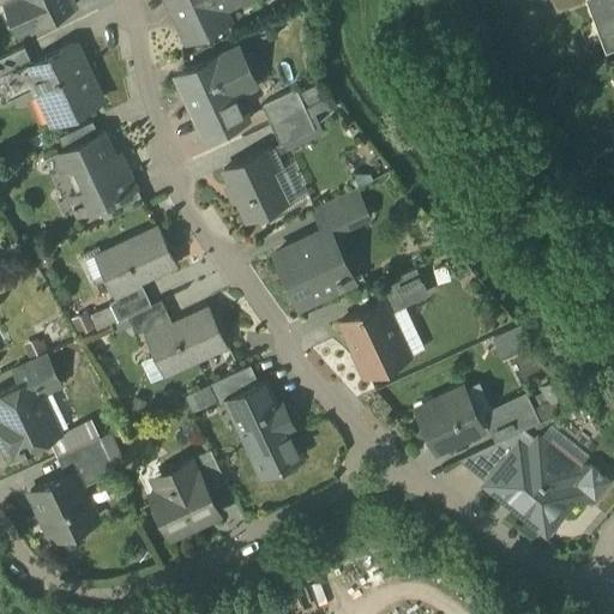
[(23,0),(24,1),(10,8),(6,2),(5,4),(19,32),(76,6),(72,0),(23,0)]
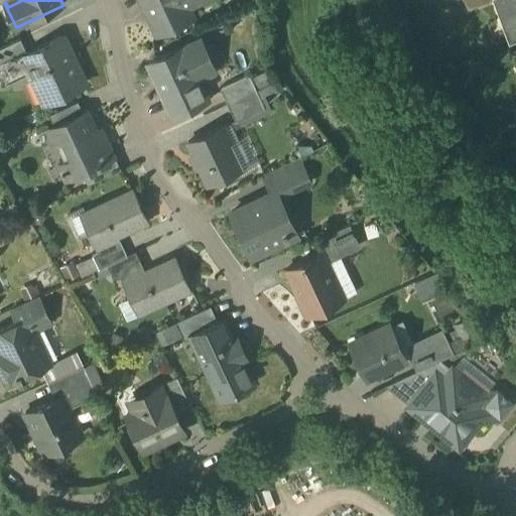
[(143,0),(158,32),(190,18),(182,1),(184,0),(143,0)]
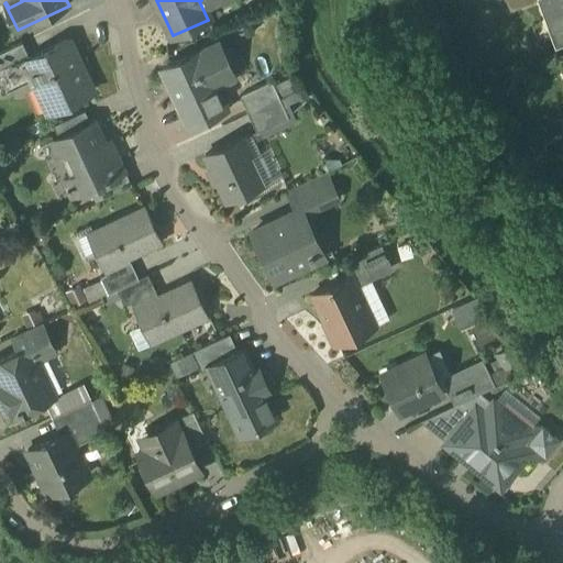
[(507,0),(510,9),(534,0),(507,0)]
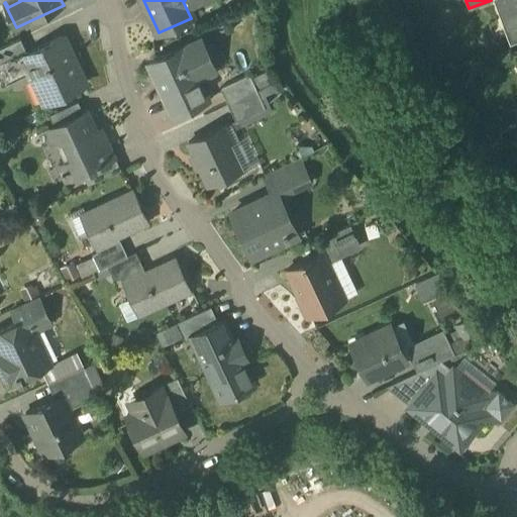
[(516,0),(502,0),(515,34),(509,36),(510,38),(516,35),(516,0)]
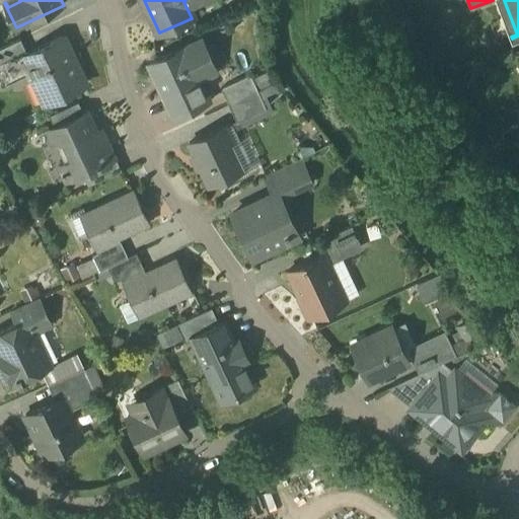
[(27,53),(22,55),(25,62),(46,103),(86,84),(63,35),(27,53)]
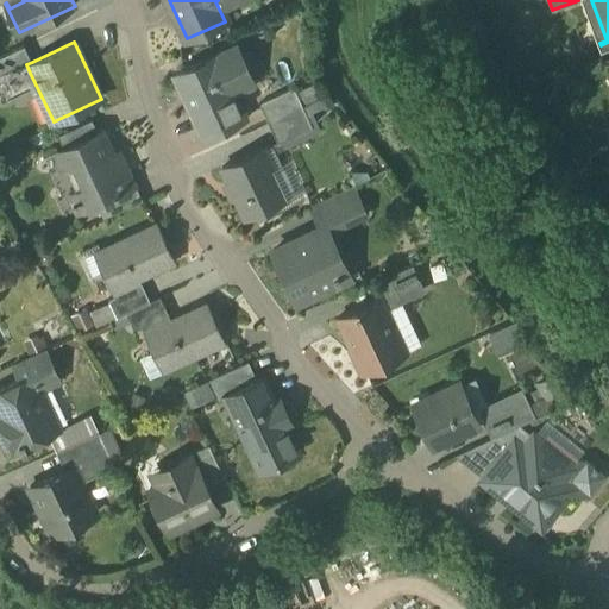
[(25,45),(0,56),(0,82),(2,87),(30,73),(26,64),(32,62),(25,45)]
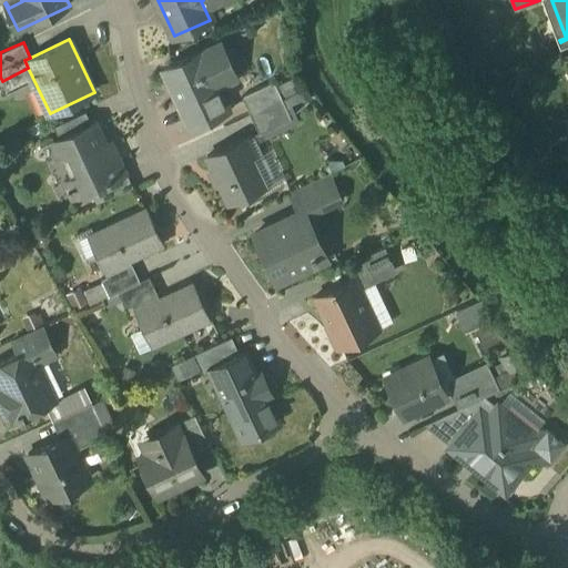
[(222,43),(165,70),(174,88),(176,87),(195,124),(227,109),(212,77),(233,67),(222,43)]
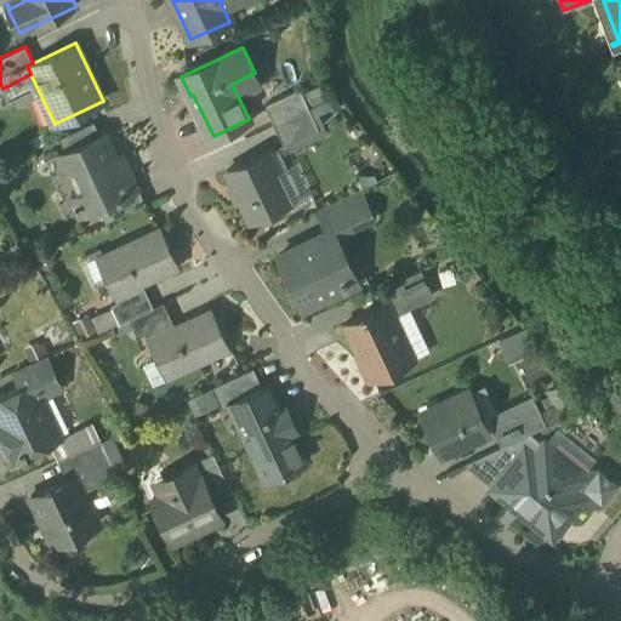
[(300,87),(265,104),(274,124),(309,107),(300,87)]
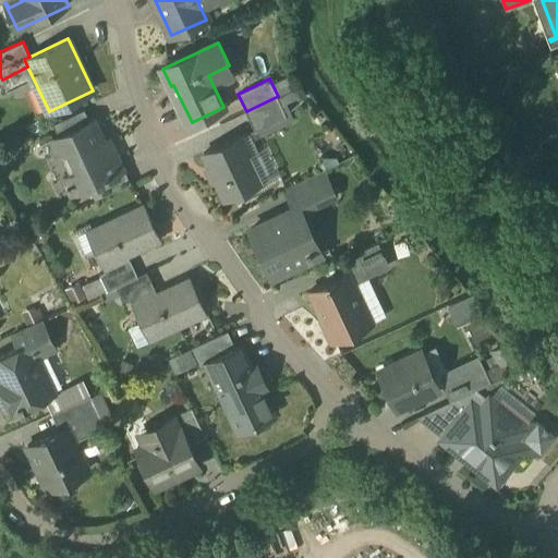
[(278,96),(246,111),(255,131),(287,116),(278,96)]
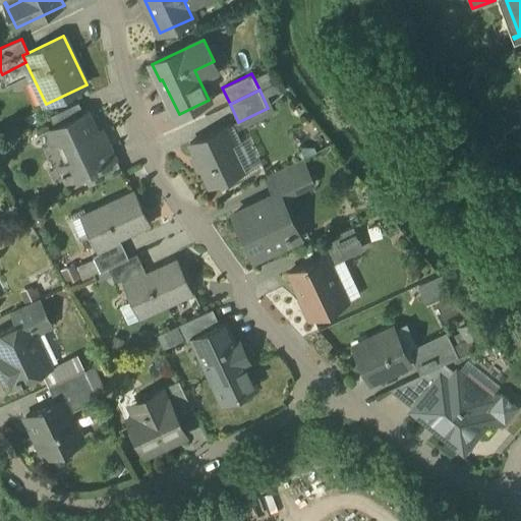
[(79,102),(50,115),(55,126),(84,113),(79,102)]
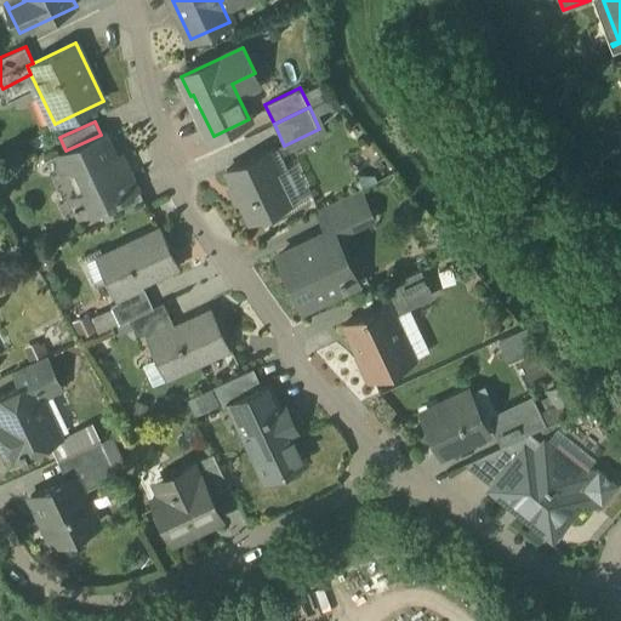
[(66,151),(45,160),(45,163),(61,155),(79,195),(72,198),(80,216),(108,203),(138,188),(124,155),(119,154),(113,157),(103,134),(101,135),(66,151)]
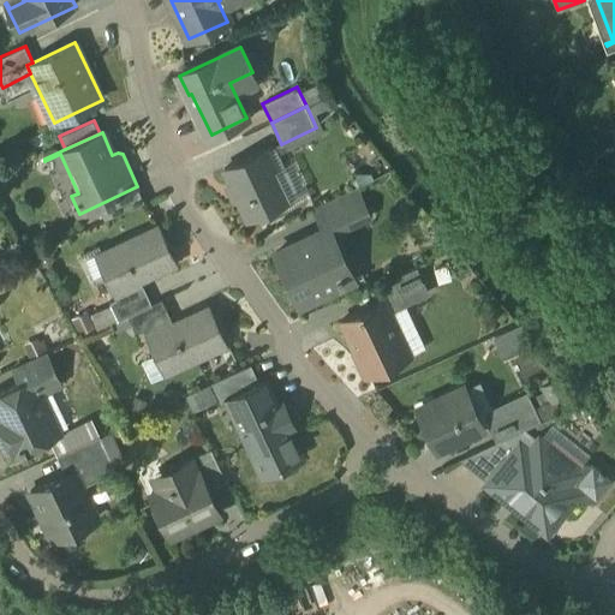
[(267,149),(225,168),(248,219),(290,198),(267,149)]
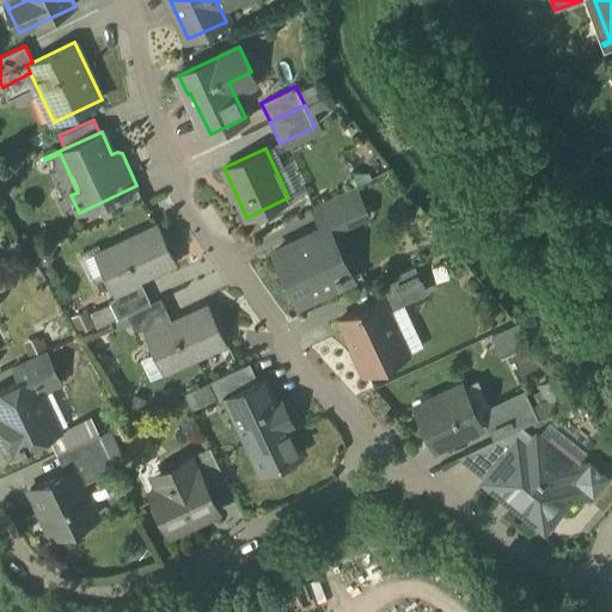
[(136,185),(106,200),(114,215),(144,201),(136,185)]
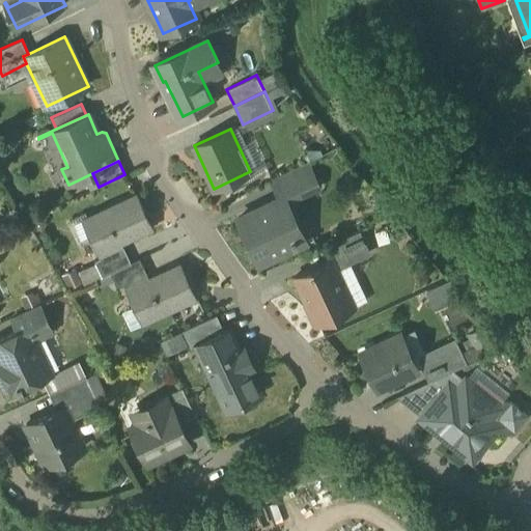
[(307,163),(273,179),(273,180),(281,177),(291,200),(318,188),(307,163)]
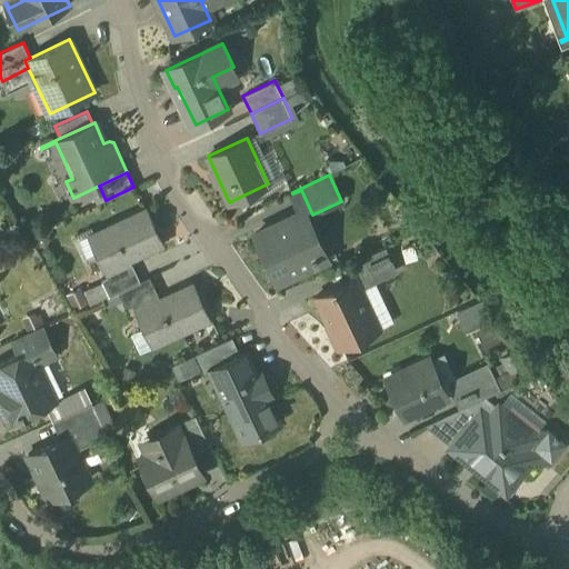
[(148,208),(93,232),(101,250),(97,252),(108,276),(102,279),(110,296),(119,291),(141,281),(129,256),(139,251),(140,255),(165,243),(148,208)]
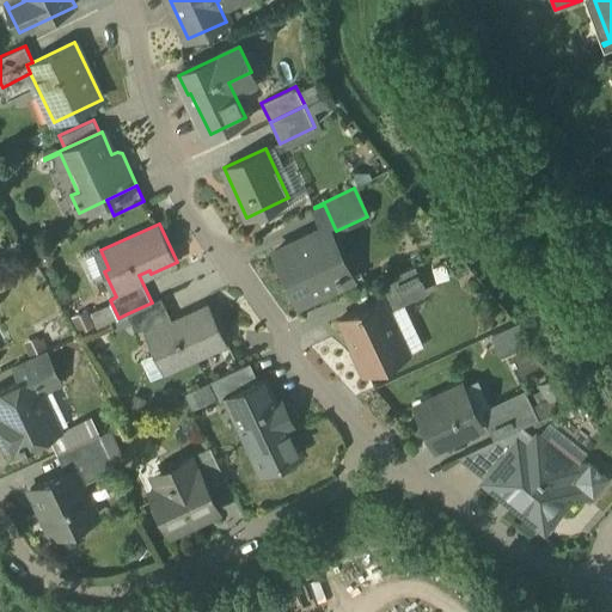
[(328,226),(275,251),(287,277),(291,276),(300,297),(323,287),(324,291),(344,281),(338,269),(347,265),(328,226)]
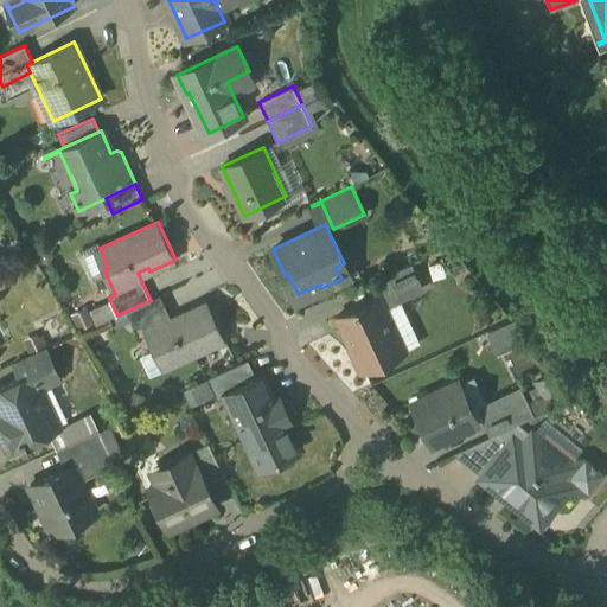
[(411,262),(377,279),(388,301),(422,285),(411,262)]
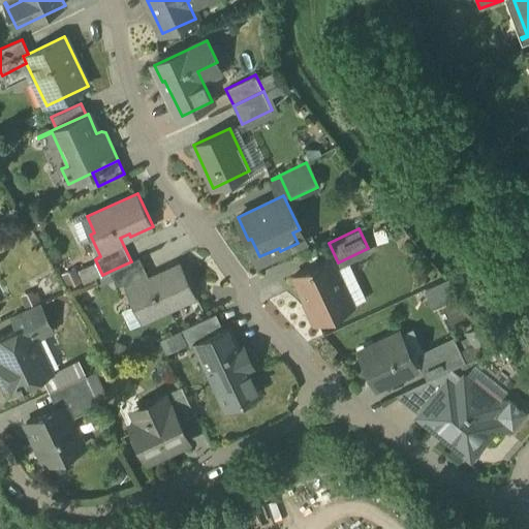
[(131,261),(111,271),(118,286),(124,284),(122,279),(146,269),(139,257),(131,261)]
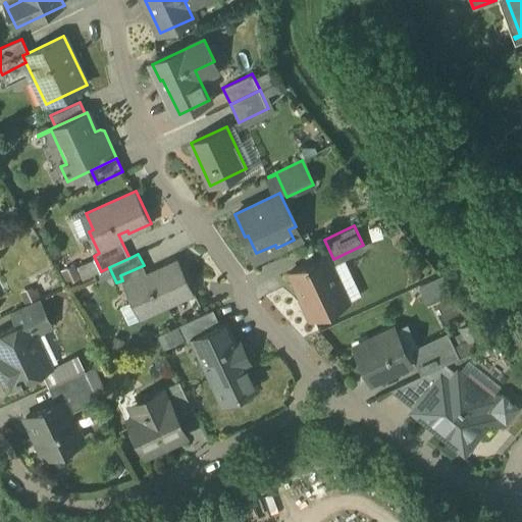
[(326,255),(290,271),(302,298),(300,299),(309,319),(348,301),(326,255)]
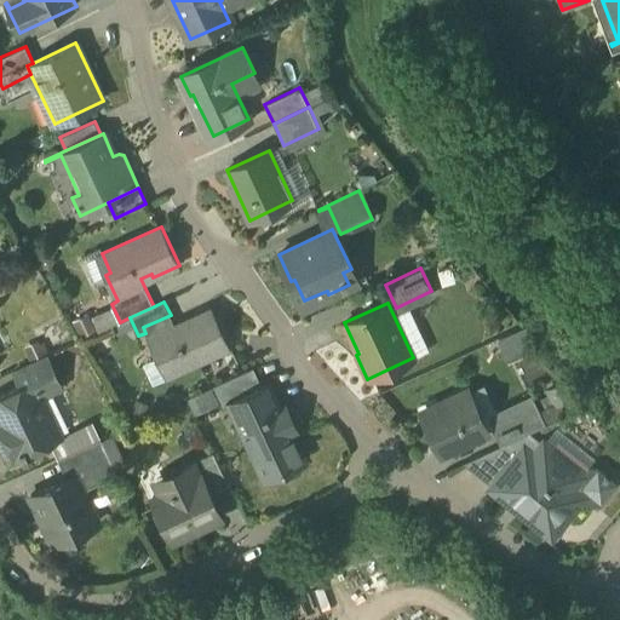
[(176,326),(171,315),(143,327),(145,333),(158,359),(162,356),(171,374),(230,348),(212,308),(176,326)]
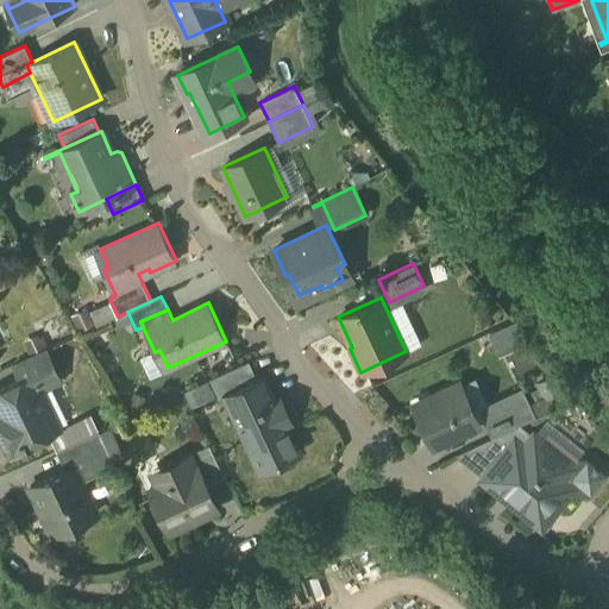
[(46,350),(14,365),(22,380),(33,374),(38,383),(56,375),(60,381),(61,381),(46,350)]
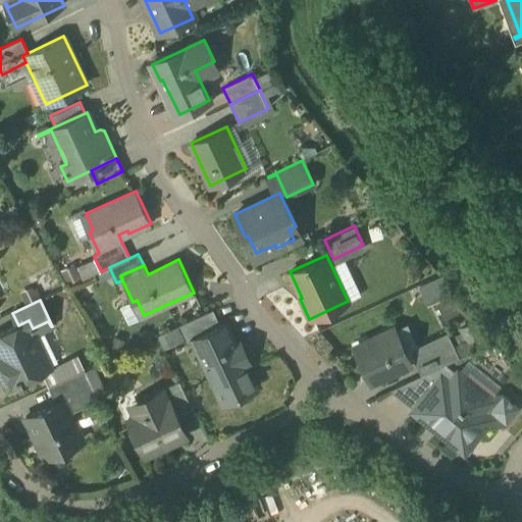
[(213,309),(178,325),(187,344),(194,340),(193,338),(221,325),(213,309)]
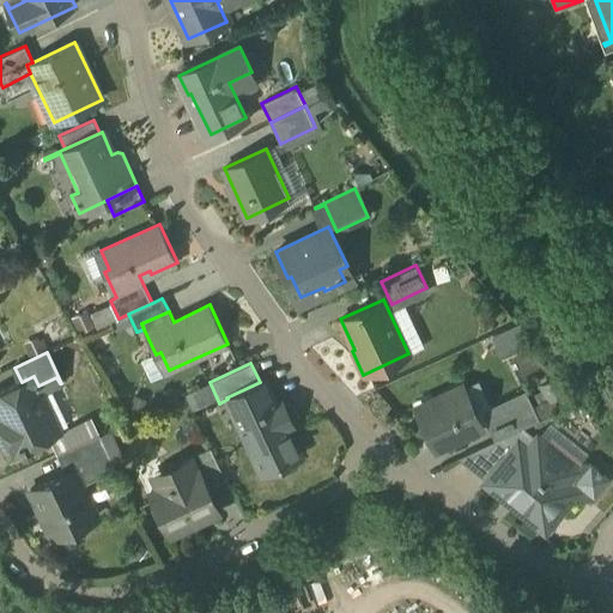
[(22,382),(0,392),(0,419),(5,431),(2,438),(7,449),(17,453),(24,449),(24,451),(29,449),(28,445),(60,431),(38,386),(34,376),(22,382)]
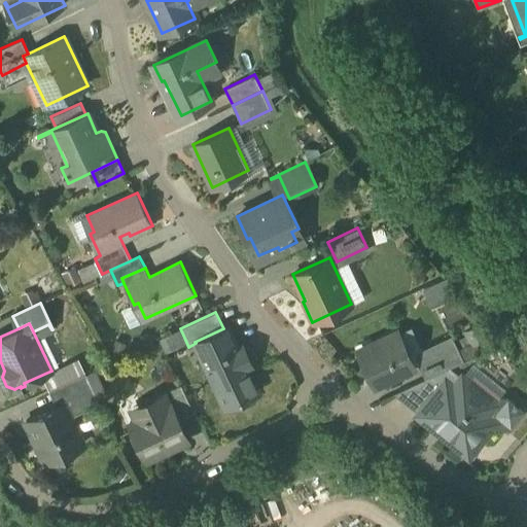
[(223,328),(195,342),(196,343),(217,388),(250,374),(247,367),(252,364),(242,344),(237,346),(227,326),(223,328)]
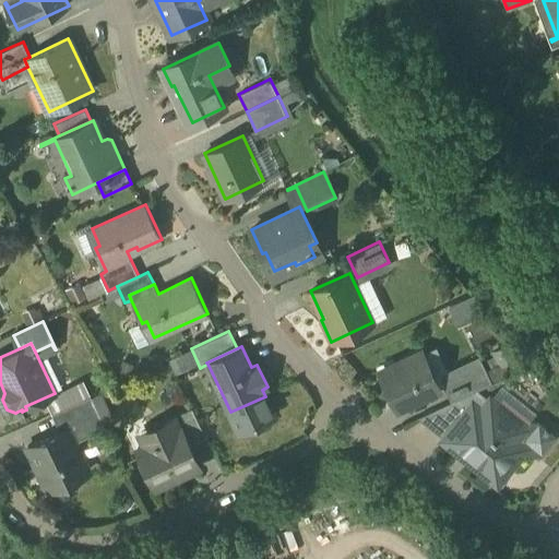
[(421,352),(380,371),(397,407),(439,388),(421,352)]
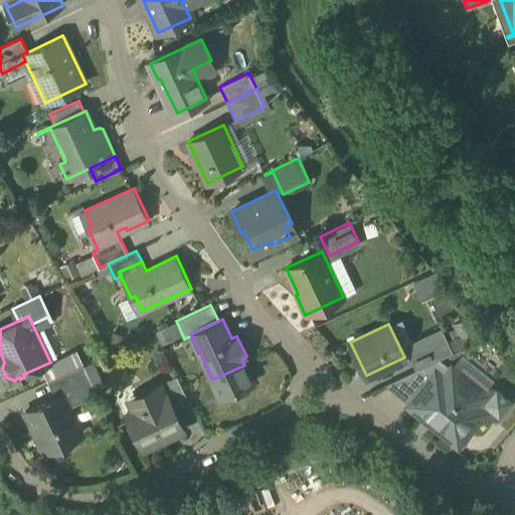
[(439,333),(405,349),(415,369),(448,354),(439,333)]
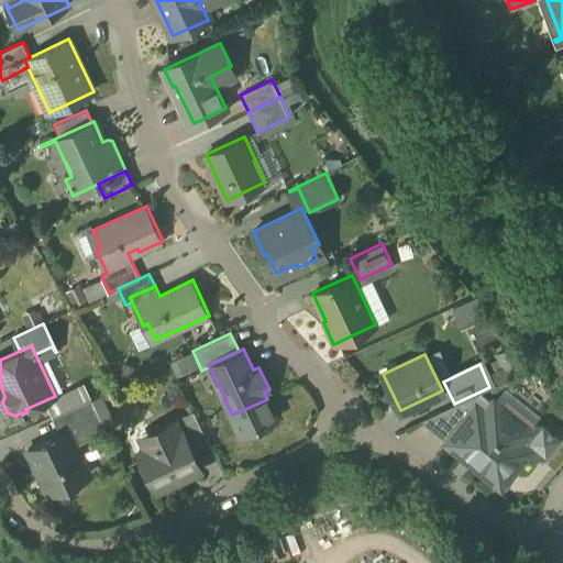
[(91,398),(57,415),(65,432),(68,431),(72,439),(103,424),(91,398)]
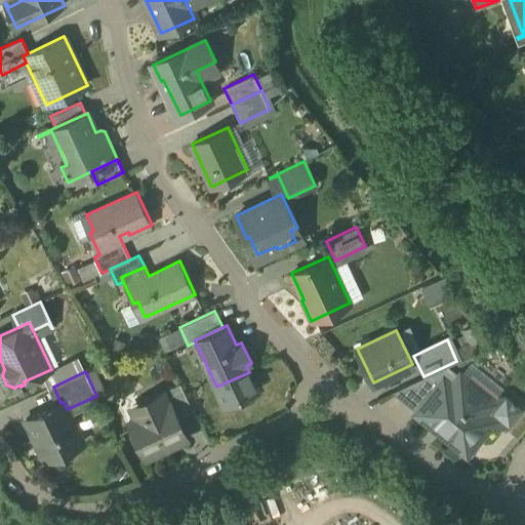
[(423,376),(395,390),(418,409),(440,382),(430,373),(423,376)]
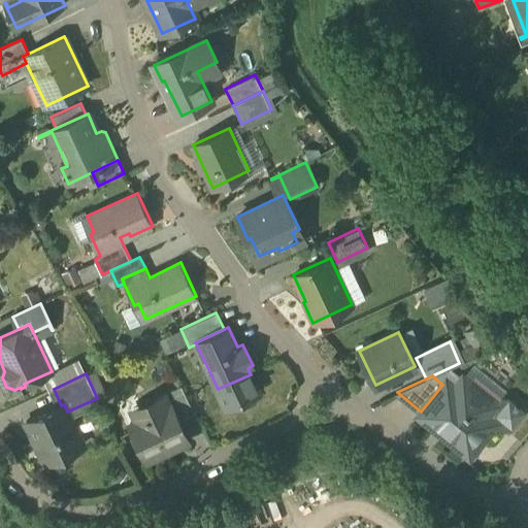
[(463,376),(452,391),(443,384),(442,385),(421,411),(420,414),(446,434),(444,436),(469,456),(497,422),(504,429),(510,428),(525,411),(507,397),(501,398),(496,404),(489,398),(463,376)]
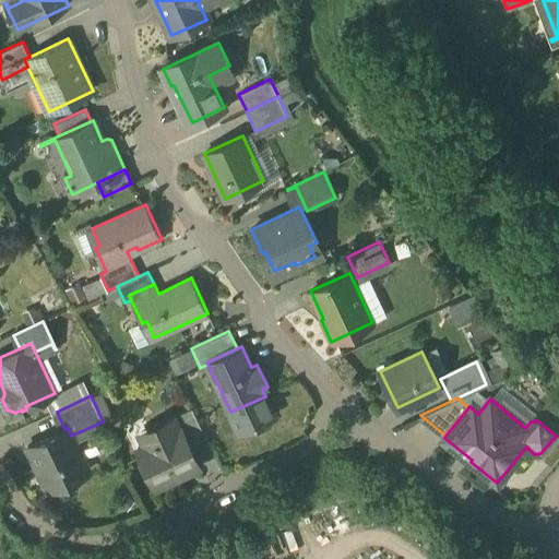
[(192,407),(175,416),(190,447),(206,438),(192,407)]
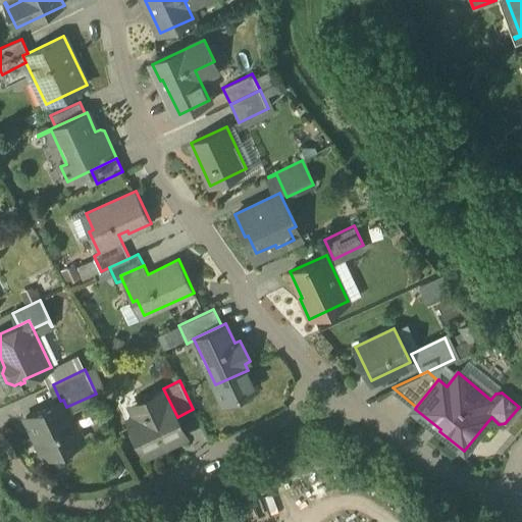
[(163,388),(137,401),(145,416),(133,422),(131,419),(129,420),(145,454),(186,434),(177,417),(163,388)]
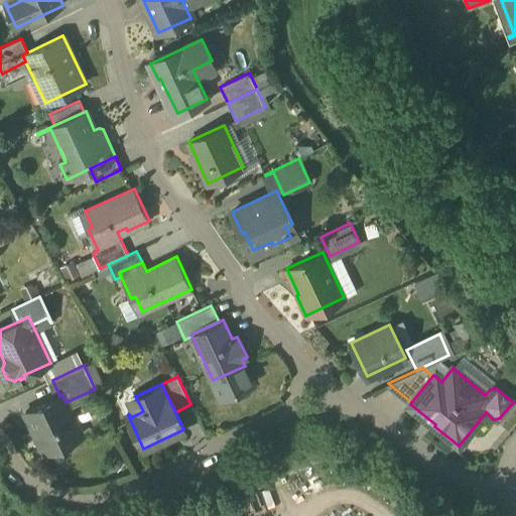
[(59,396),(26,412),(45,452),(82,434),(66,402),(62,395),(59,396)]
